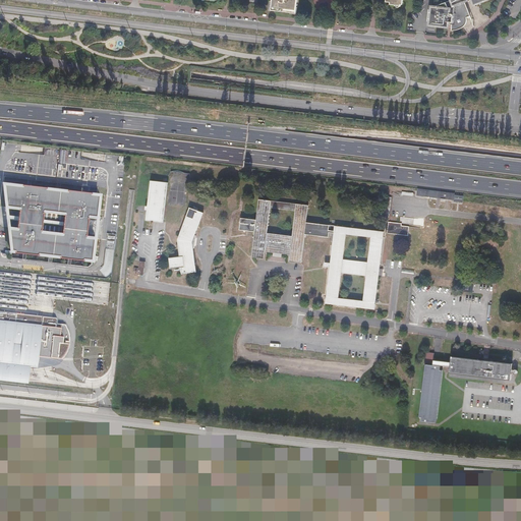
[(271,0),(271,5),(298,9),(299,0),(298,0),(271,0)]
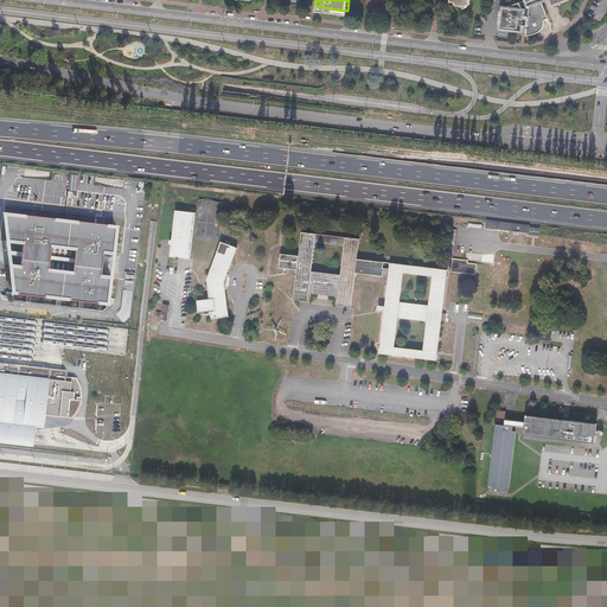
[(461,7),(462,7),(462,8),(462,10),(464,10),(465,10),(466,10),(466,8),(467,8),(467,7),(470,7),(470,0),(451,0),(451,2),(455,2),(455,6),(461,6),(461,7)]
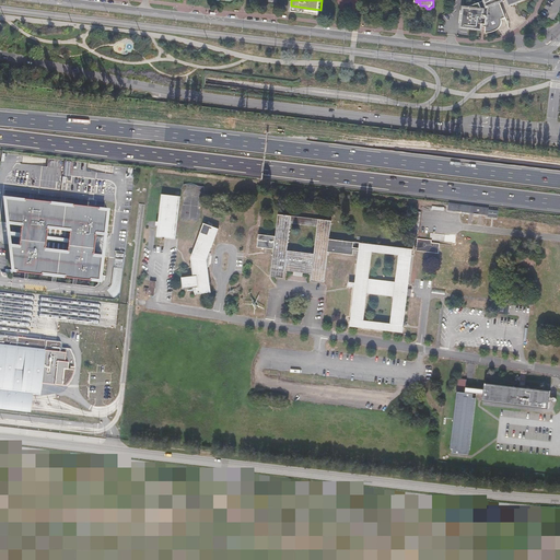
[(482,0),(487,9),(485,10),(482,9),(479,3),(468,8),(464,7),(461,28),(482,31),(482,26),(488,26),(487,34),(494,32),(499,30),(502,27),(503,24),(503,21),(503,19),(508,18),(502,2),(506,1),(509,8),(529,0),(482,0)]
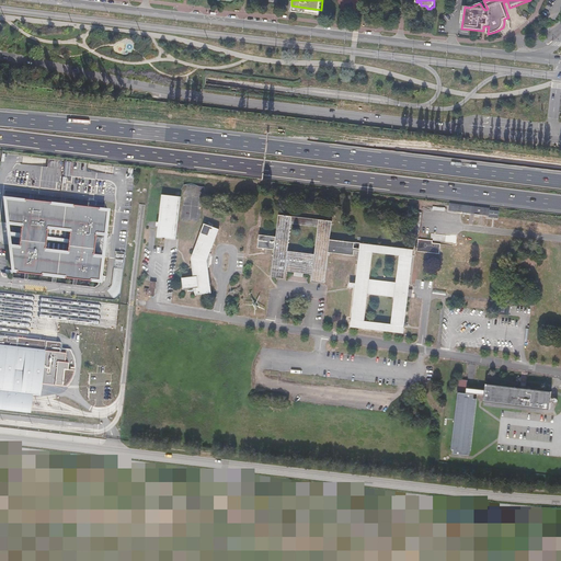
[(2,195),(11,270),(100,281),(110,208),(2,195)]
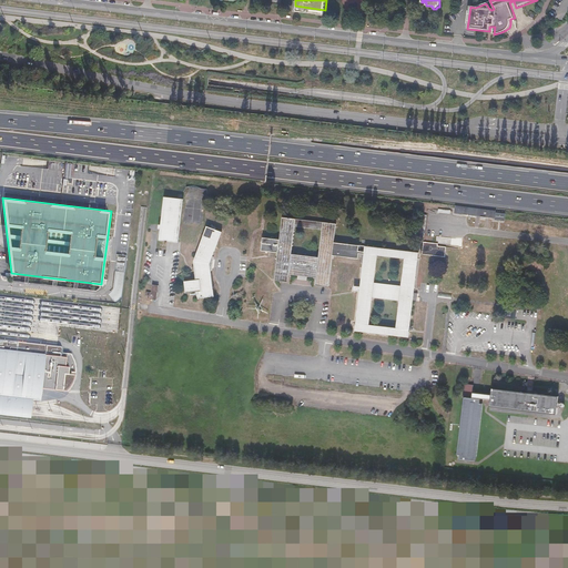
[(165,199),(161,243),(180,244),(182,200),(165,199)]
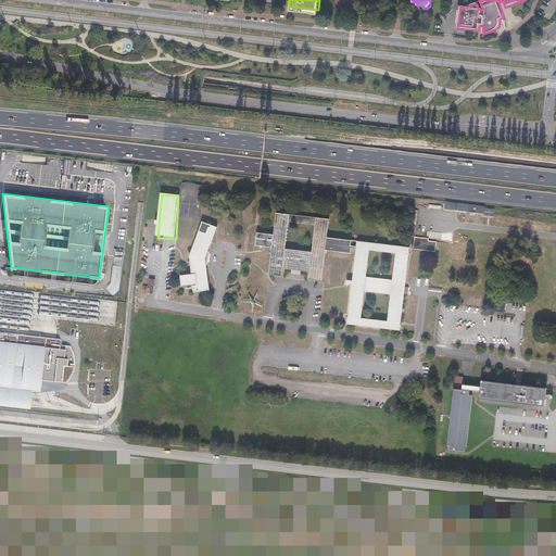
[(495,209),(484,207),(484,214),(484,215),(494,216),(495,209)]
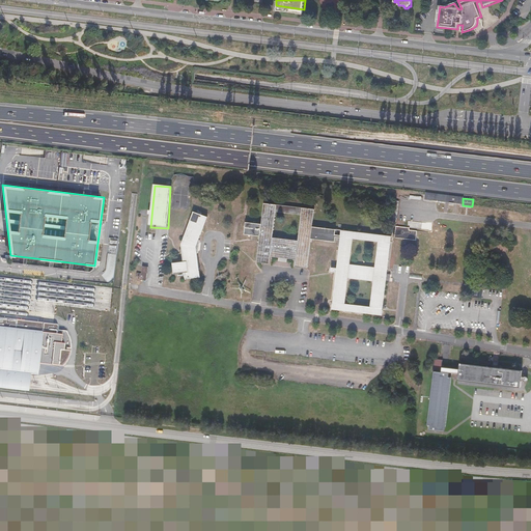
[(307,271),(311,241),(335,244),(336,240),(340,241),(336,271),(331,270),(331,274),(336,274),(332,311),(383,317),(391,238),(312,229),(314,211),(264,205),(261,226),(246,224),(244,236),(260,239),(257,264),(270,267),(271,259),(296,261),(295,269),(307,271)]
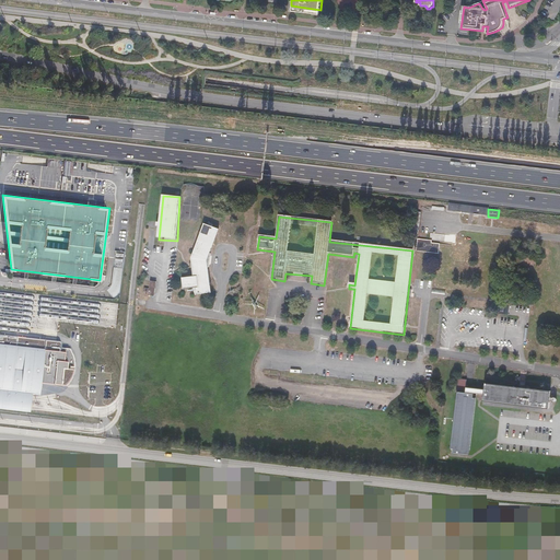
[(193,279),(183,279),(184,291),(195,291),(196,298),(212,295),(208,263),(220,231),(205,225),(193,259),(193,279)]
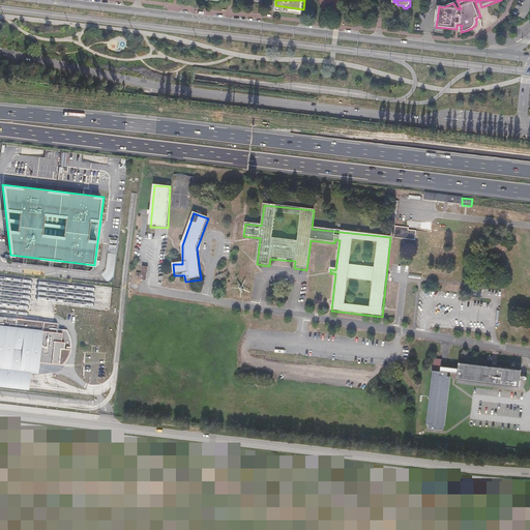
[(409,229),(395,228),(394,239),(416,241),(416,232),(409,231),(409,229)]
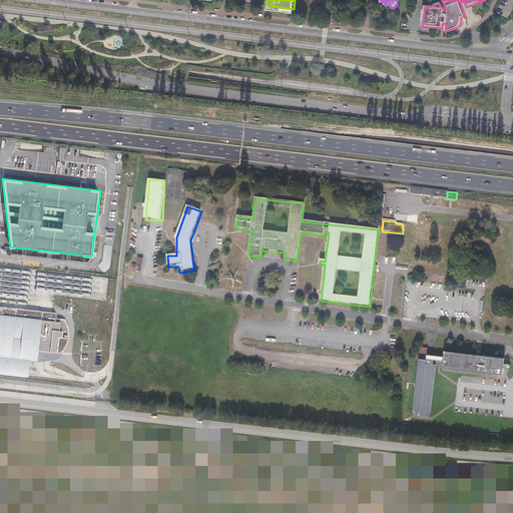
[(37,359),(37,351),(60,353),(64,349),(67,343),(68,338),(68,333),(68,328),(64,320),(60,319),(59,321),(56,320),(56,319),(57,316),(56,314),(55,313),(54,312),(0,306),(0,376),(27,379),(27,373),(28,365),(28,360),(28,358),(37,359)]
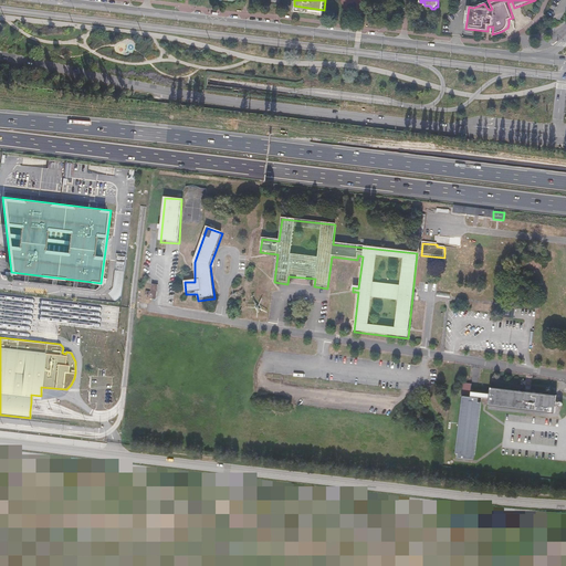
[(557,398),(490,390),(489,396),(491,396),(491,399),(489,399),(489,407),(555,415),(556,404),(557,404),(557,398)]
